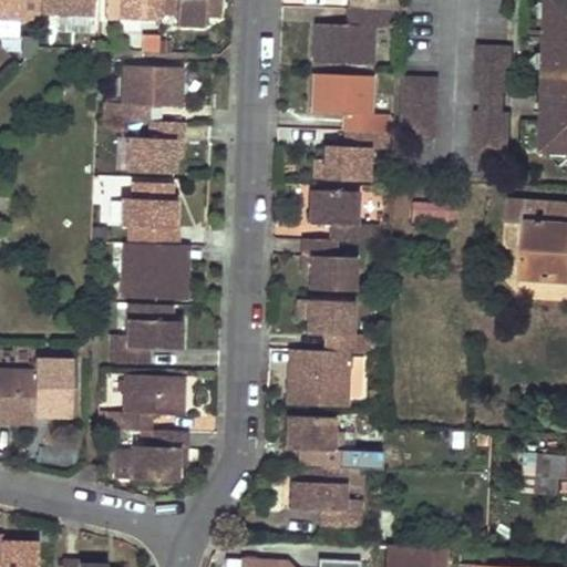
[(39,2),(39,0),(0,0),(0,18),(22,20),(23,9),(23,1),(39,2)]
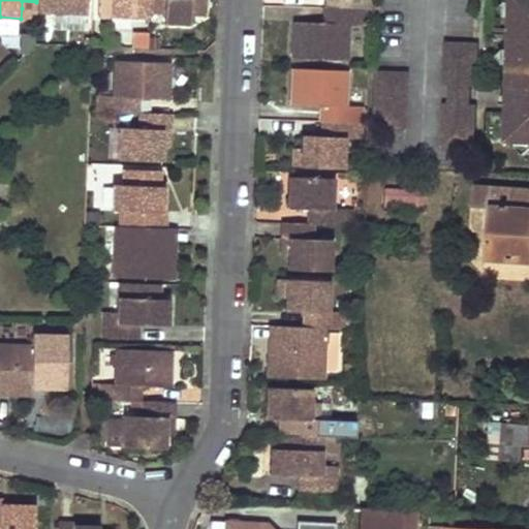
[(36,0),(36,2),(36,9),(36,13),(54,14),(54,30),(87,31),(87,0),(36,0)]
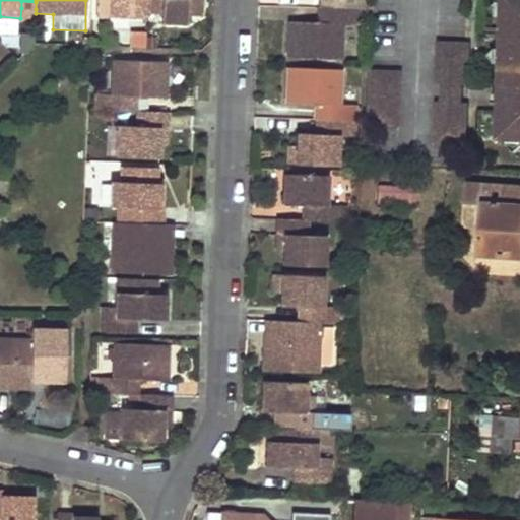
[(95,0),(95,16),(146,17),(146,13),(146,7),(146,0),(95,0)]
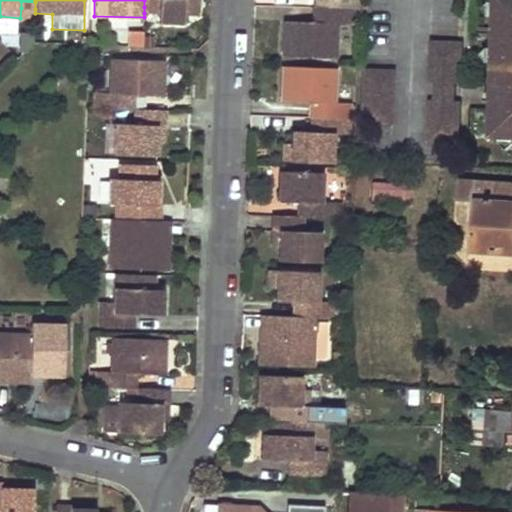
[(144,0),(144,7),(159,7),(159,14),(158,23),(184,24),(184,15),(199,16),(199,0),(144,0)]
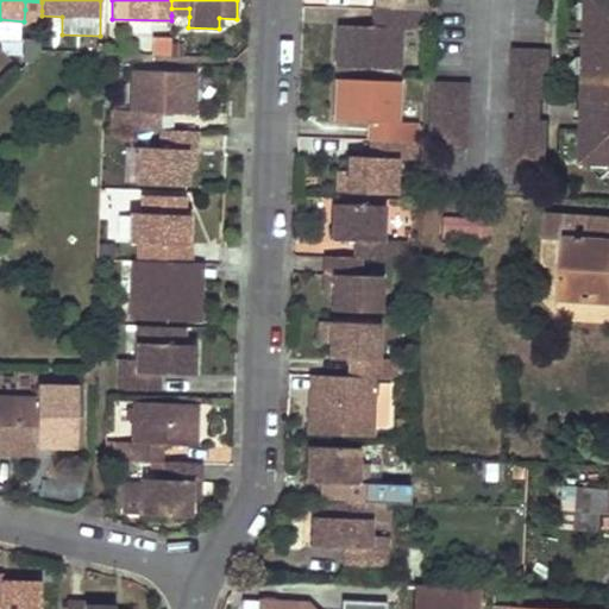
[(383,0),(383,10),(421,11),(421,0),(383,0)]
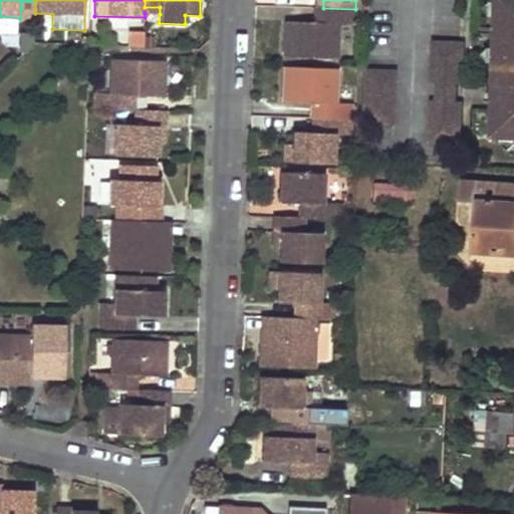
[(513,0),(495,0),(491,138),(513,138),(513,0)]
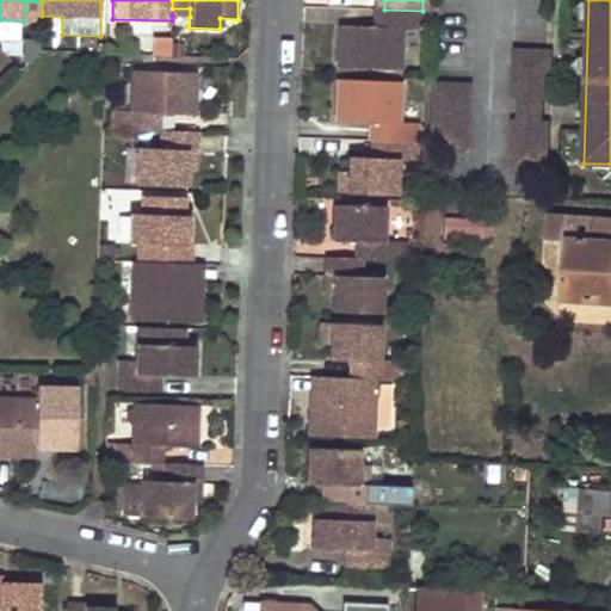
[(372,28),(339,25),(338,68),(403,71),(405,30),(423,30),(423,11),(384,10),(382,10),(382,28),(372,28)]
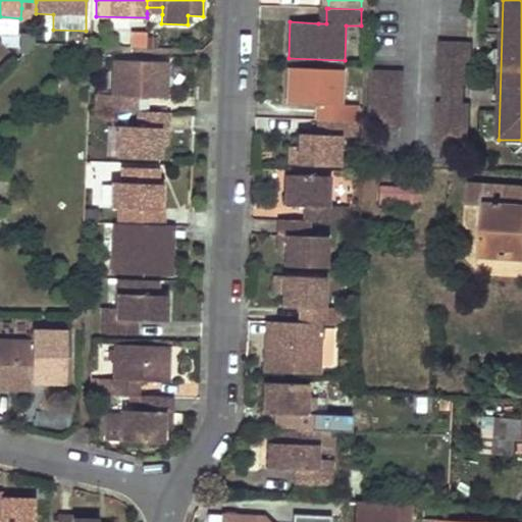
[(131,49),(146,50),(147,33),(132,32),(131,49)]
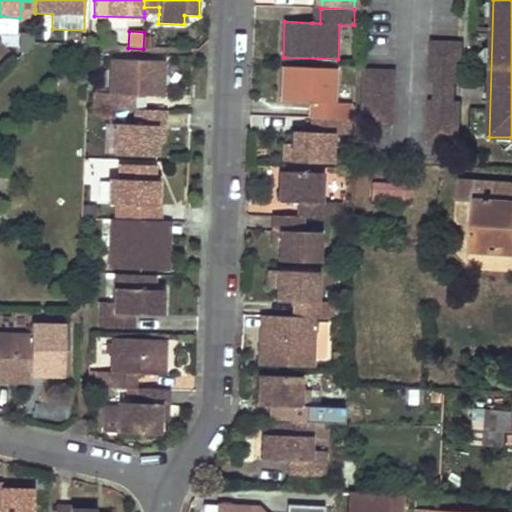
[(453,84),(461,84),(462,42),(430,41),(429,83),(436,83),(453,84)]
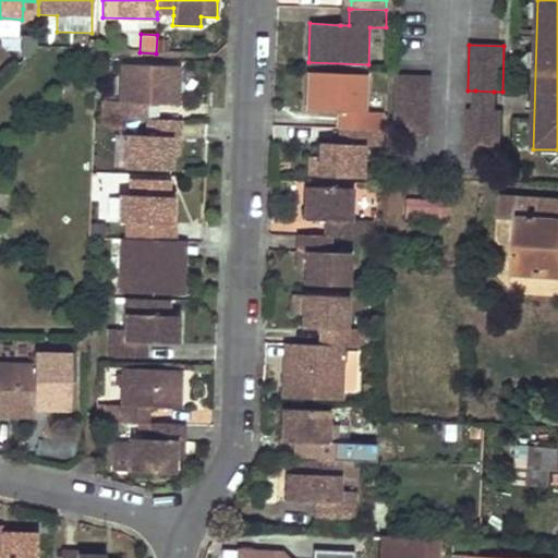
[(120,65),(119,102),(102,102),(102,119),(140,120),(140,105),(147,105),(179,105),(179,67),(120,65)]
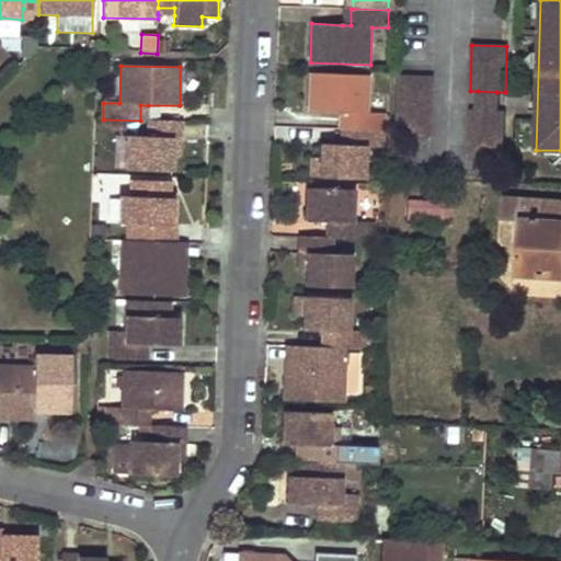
[(309,73),(308,112),(340,113),(347,113),(347,129),(348,129),(384,130),(385,114),(368,113),(369,76),(309,73)]
